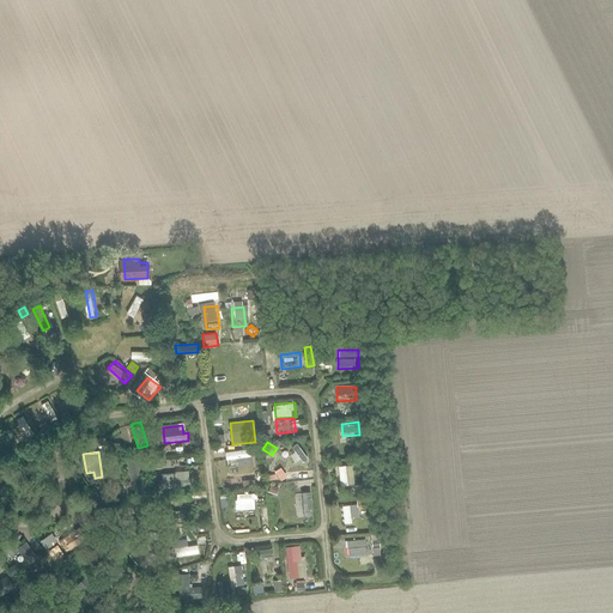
[(133,490),(144,487),(139,461),(128,462),(133,490)]
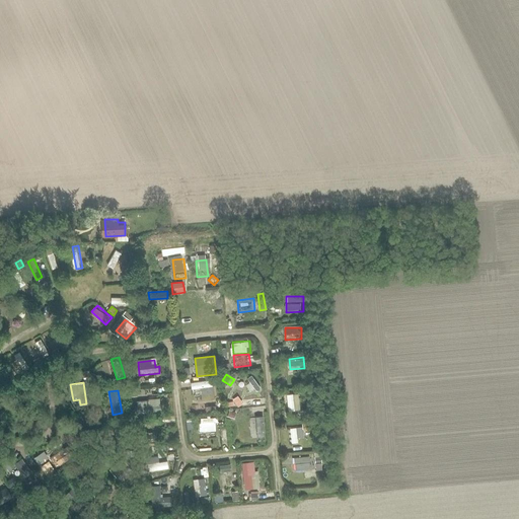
[(215,390),(198,391),(199,405),(216,404),(215,390)]
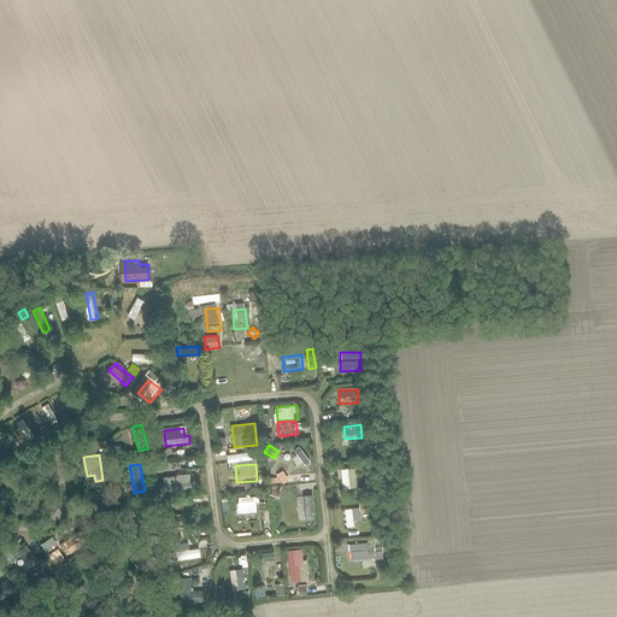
[(282,471),(277,471),(278,482),(305,481),(305,470),(291,471),(289,465),(281,466),(282,471)]
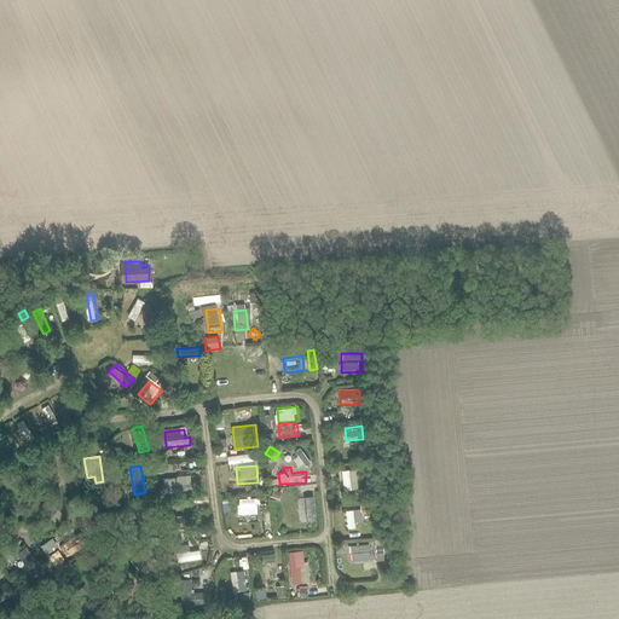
[(359,491),(358,472),(343,473),(345,492),(359,491)]
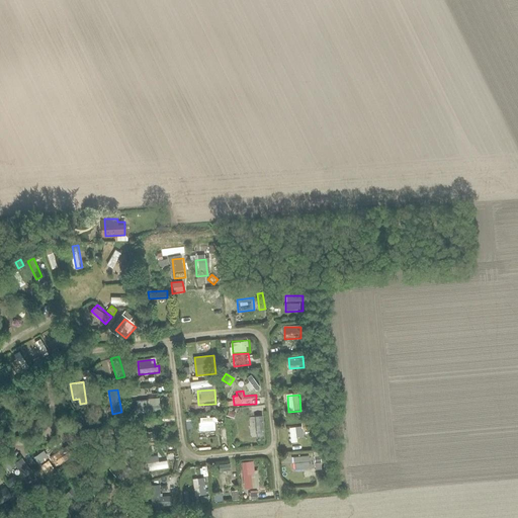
[(136,401),(137,413),(161,411),(161,404),(160,404),(159,399),(136,401)]
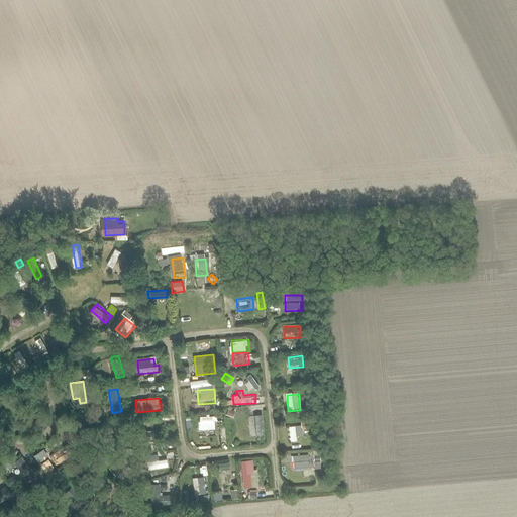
[(226,415),(233,418),(235,412),(229,409),(226,415)]
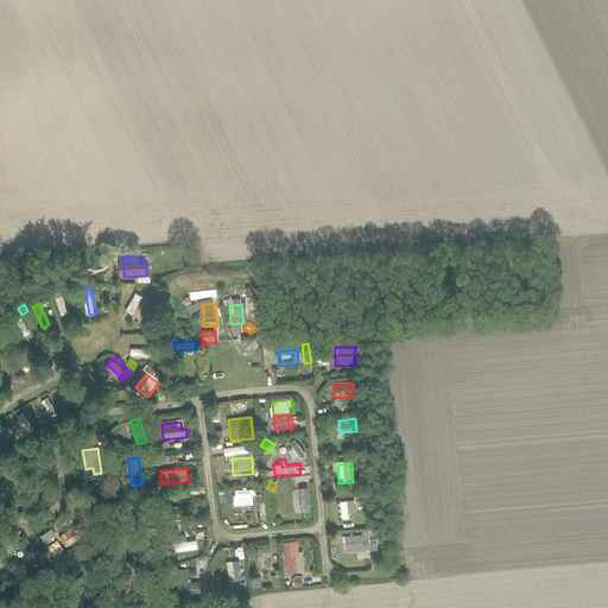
[(263,483),(217,488),(223,521),(232,530),(268,526),(263,483)]
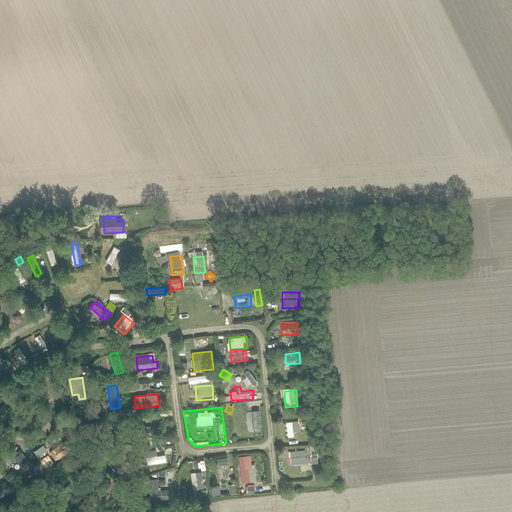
[(247,407),(241,408),(243,425),(250,424),(250,423),(257,422),(255,409),(248,410),(247,407)]
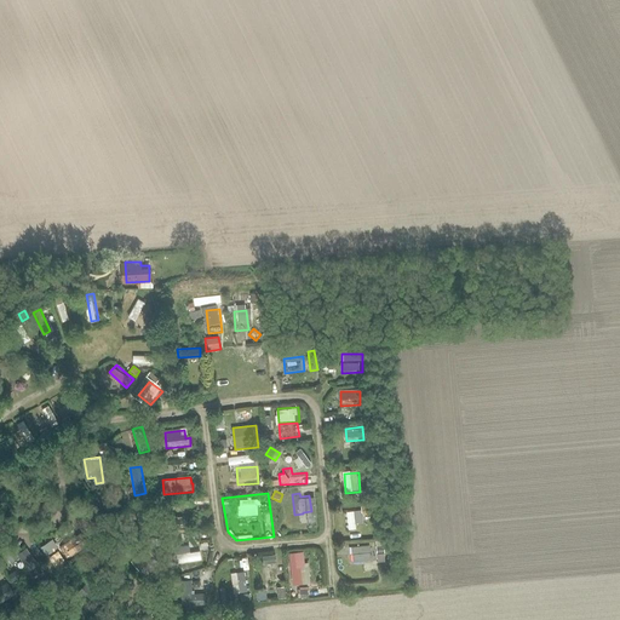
[(45,517),(44,504),(28,506),(29,518),(45,517)]
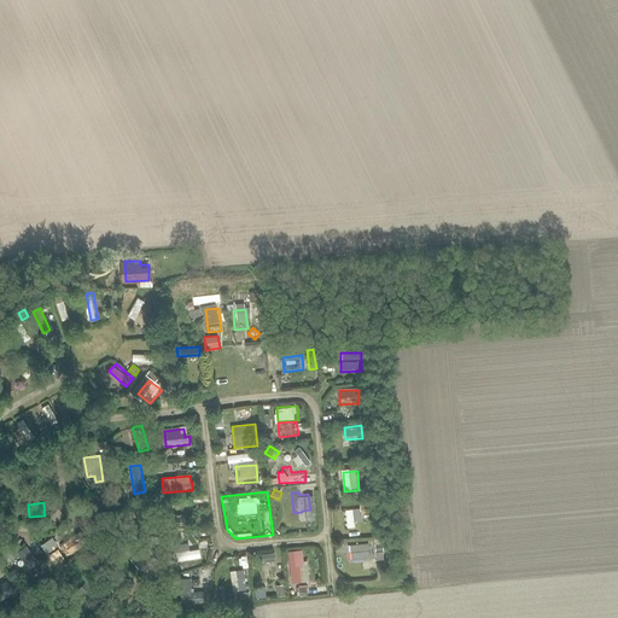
[(360,511),(347,512),(349,530),(356,529),(356,523),(363,523),(362,514),(371,513),(369,509),(368,511),(368,512),(361,513),(360,511)]
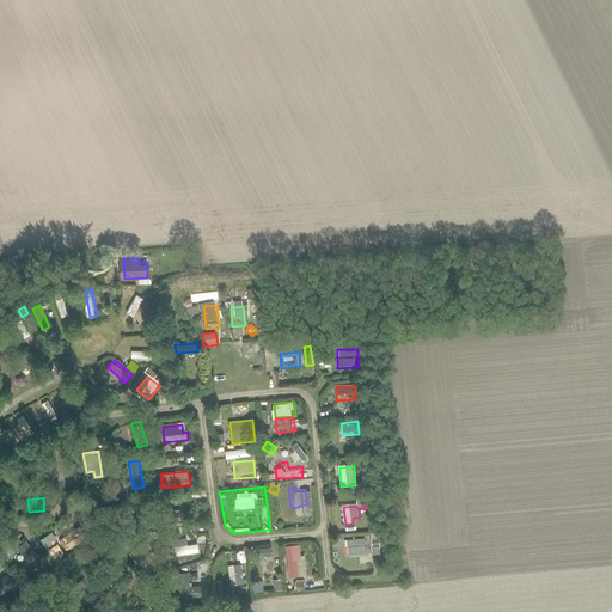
[(59,542),(66,551),(86,537),(79,527),(59,542)]
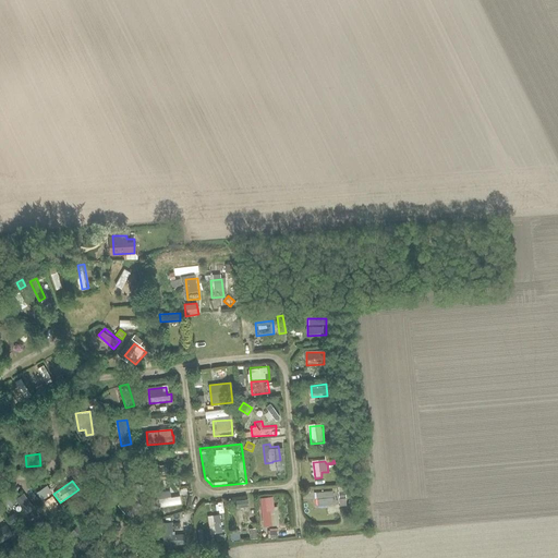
[(36,492),(41,499),(52,492),(47,485),(36,492)]
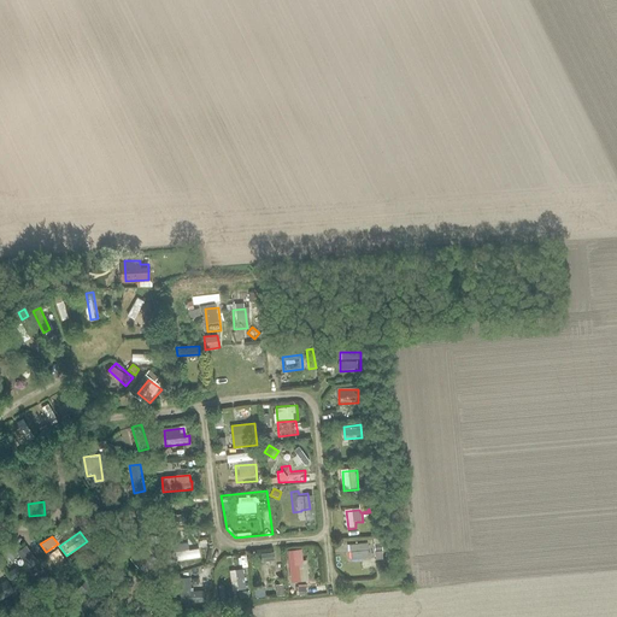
[(9,541),(1,547),(11,560),(18,554),(17,552),(9,541)]
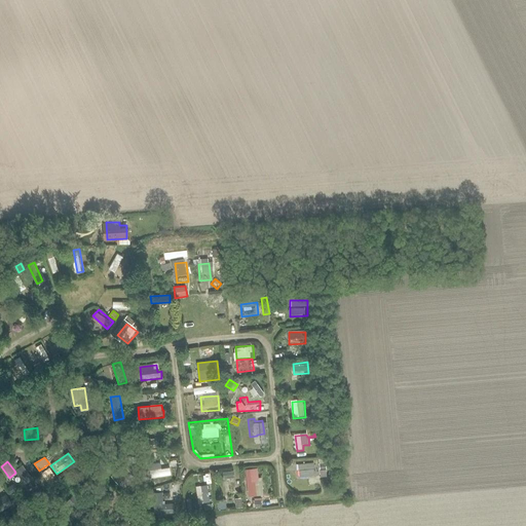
[(33,479),(23,464),(14,471),(15,473),(25,485),(33,479)]
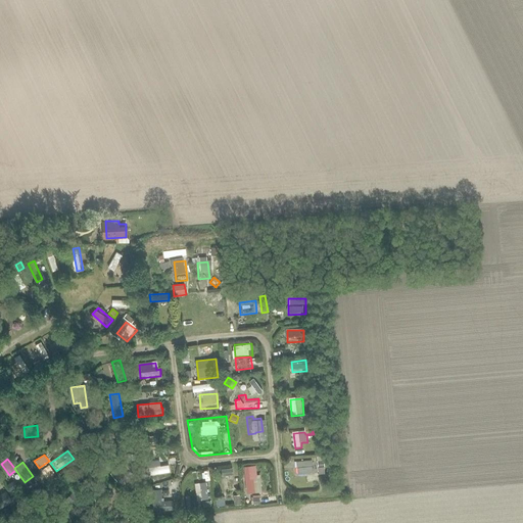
[(153,469),(147,470),(148,477),(171,473),(170,466),(161,468),(160,462),(152,463),(153,469)]
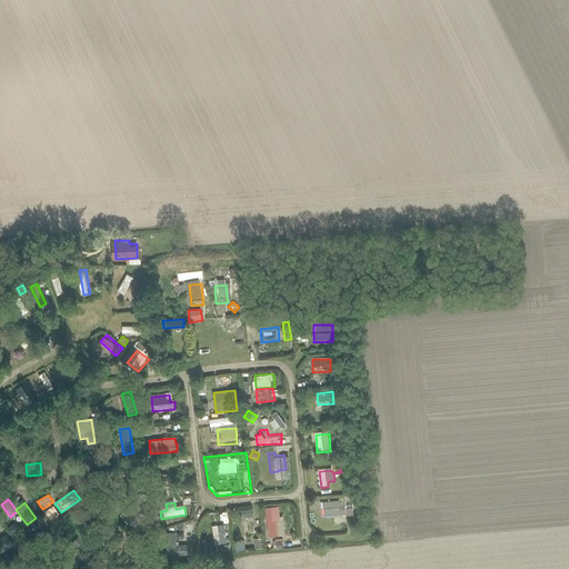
[(342,502),(323,505),(325,517),(342,516),(341,508),(343,508),(342,502)]
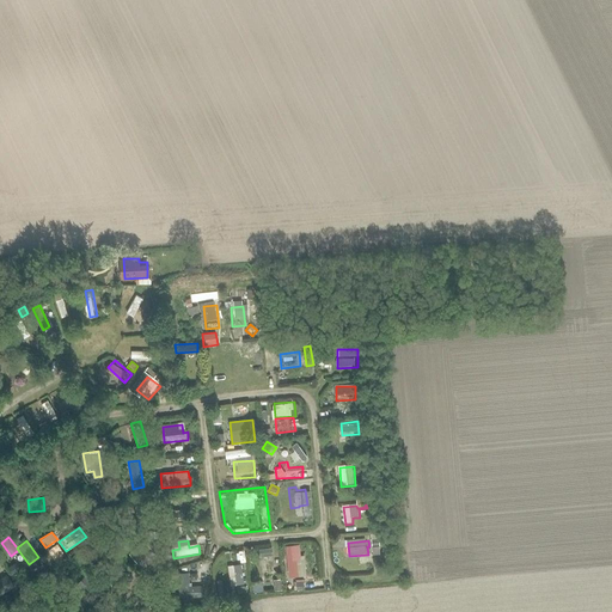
[(158,557),(145,542),(129,554),(138,564),(139,563),(144,569),(158,557)]
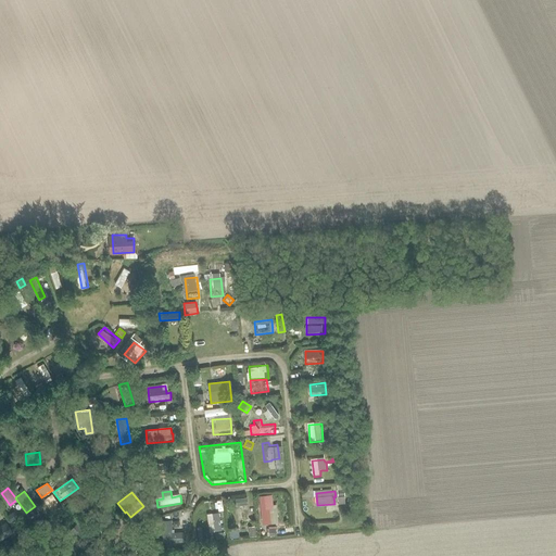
[(268,503),(262,504),(264,527),(279,525),(278,509),(269,510),(268,503)]
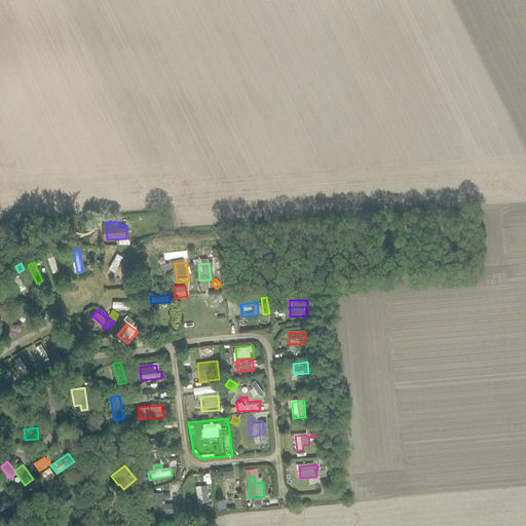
[(236,481),(224,482),(226,497),(236,496),(235,489),(237,489),(236,481)]
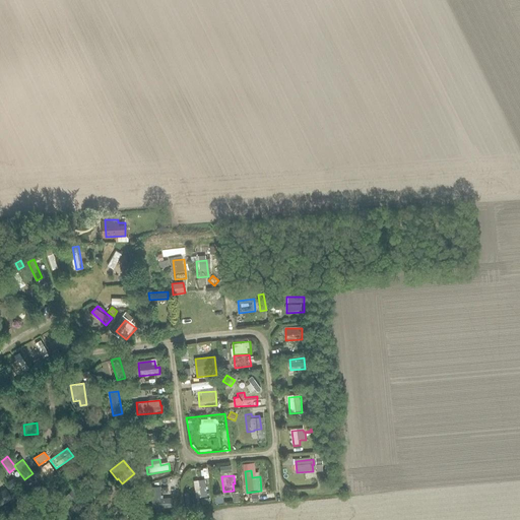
[(205,479),(189,481),(190,497),(196,496),(197,498),(206,497),(205,479)]
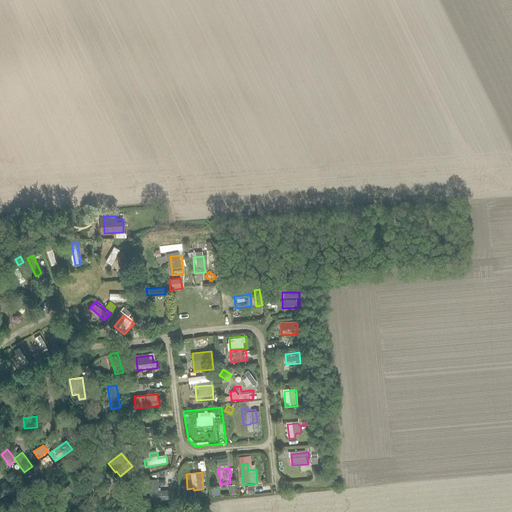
[(158,480),(150,481),(151,500),(170,499),(170,490),(160,491),(160,488),(158,488),(158,480)]
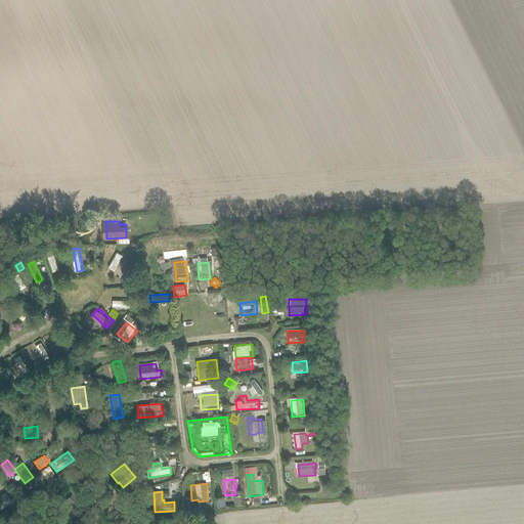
[(87,506),(74,492),(66,501),(80,514),(87,506)]
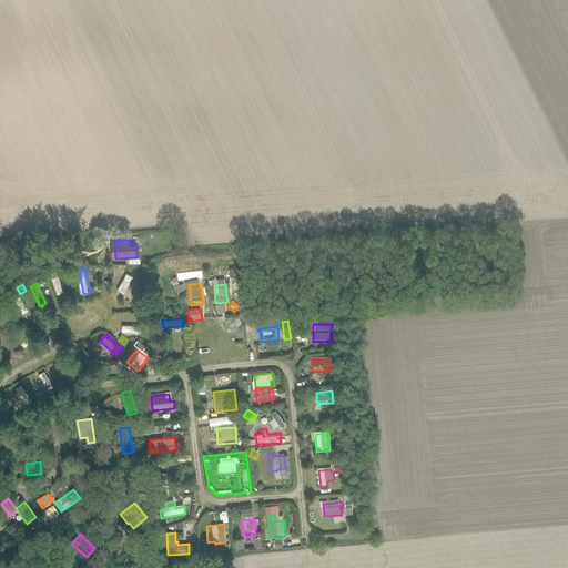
[(0,539),(0,550),(11,544),(7,536),(0,539)]
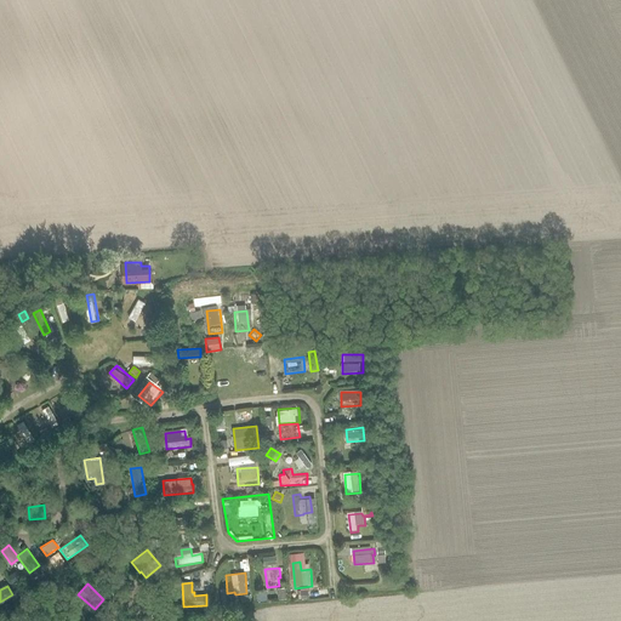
[(266,590),(256,591),(257,600),(267,600),(266,590)]
